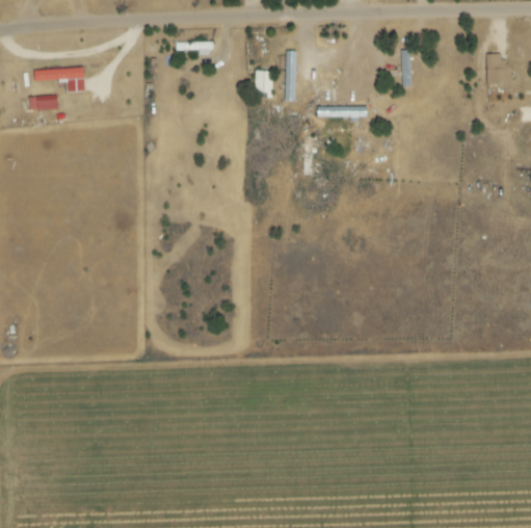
[(486,82),(506,81),(506,51),(485,52),(486,82)]
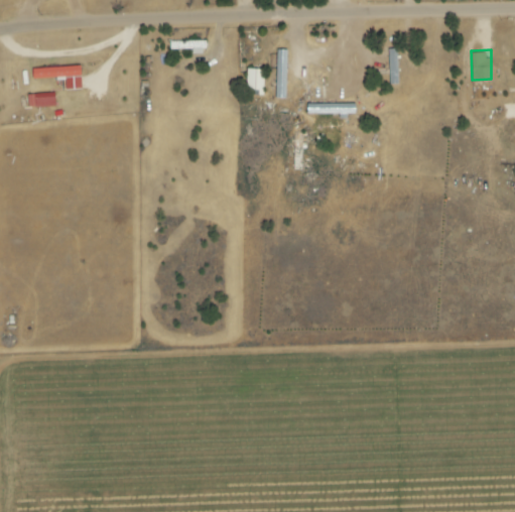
[(66,87),(82,86),(81,64),(31,66),(32,77),(65,75),(66,87)]
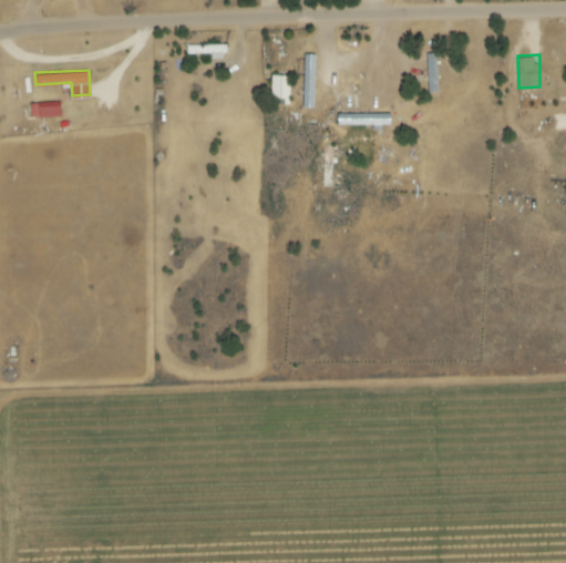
[(290,73),(271,73),(271,99),(290,100),(290,73)]
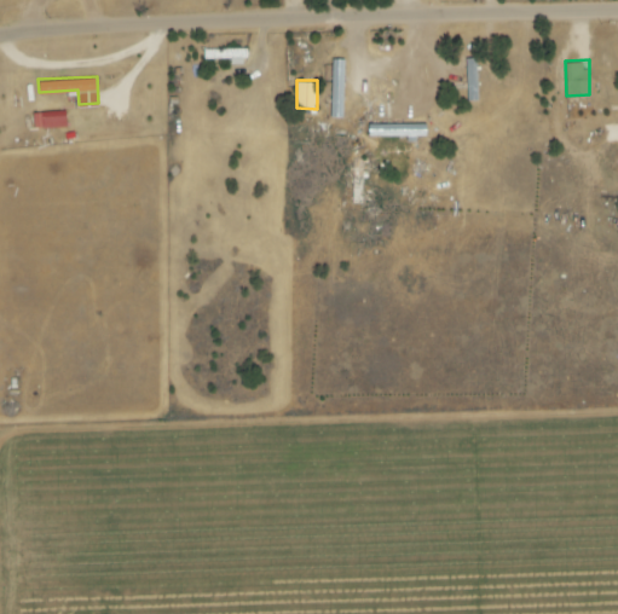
[(42,126),(67,126),(65,108),(41,109),(42,126)]
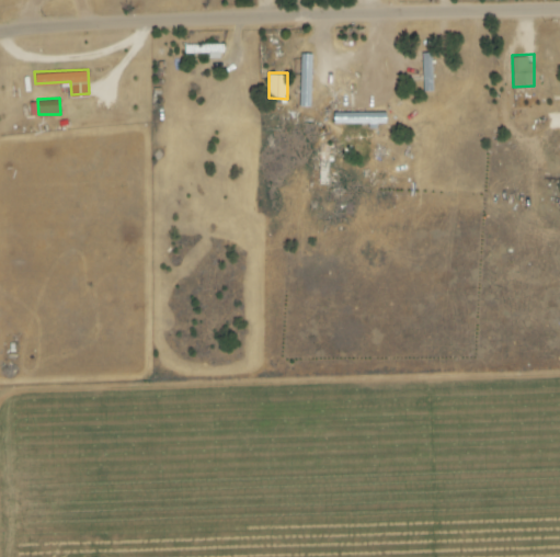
[(334,110),(334,121),(369,121),(369,126),(378,126),(378,121),(387,121),(387,110),(334,110)]
